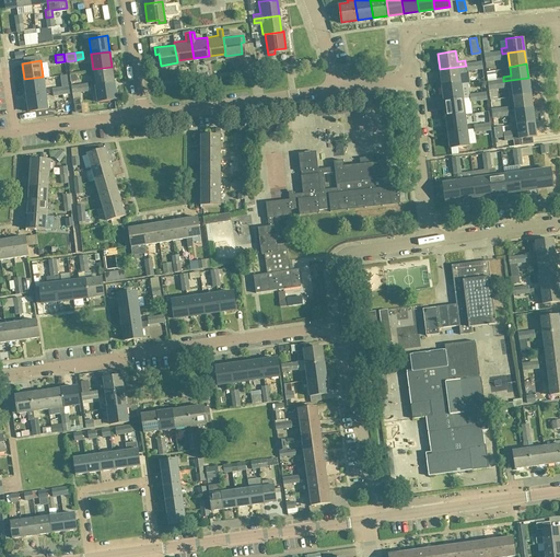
[(114,82),(112,67),(93,69),(95,84),(114,82)]
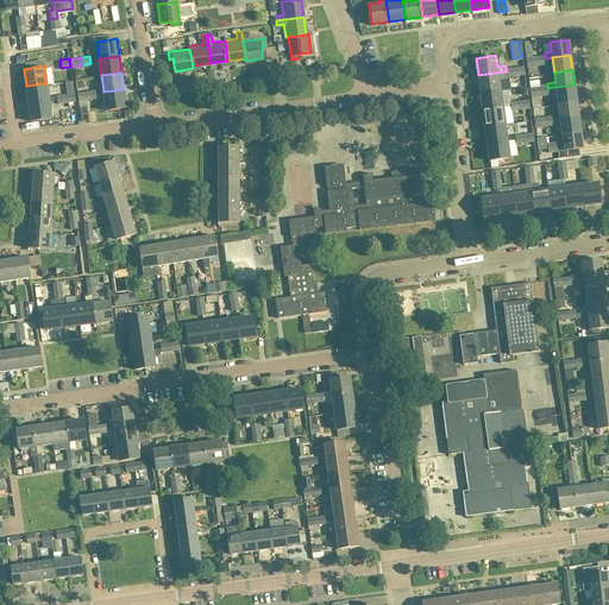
[(478,75),(481,92),(500,89),(497,73),(478,75)]
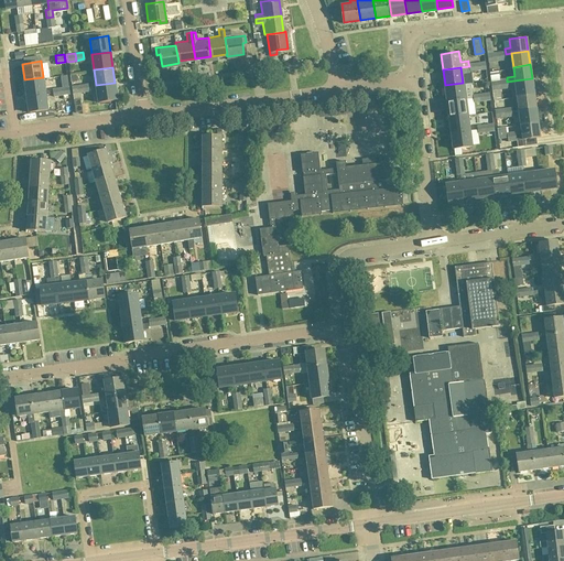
[(24,79),(26,95),(45,93),(43,77),(24,79)]
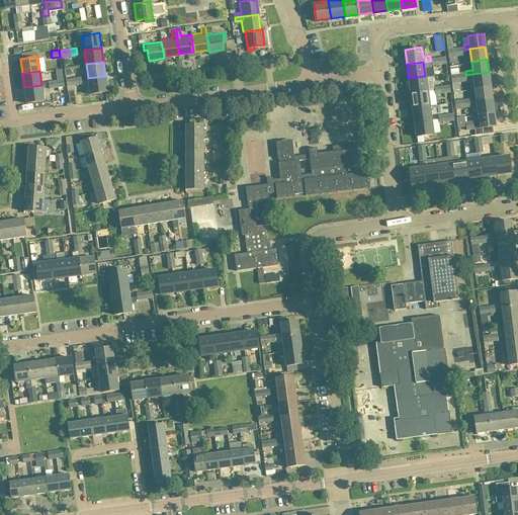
[(473,77),(475,87),(490,85),(489,72),(472,74),(465,75),(465,72),(457,73),(458,79),(473,77)]
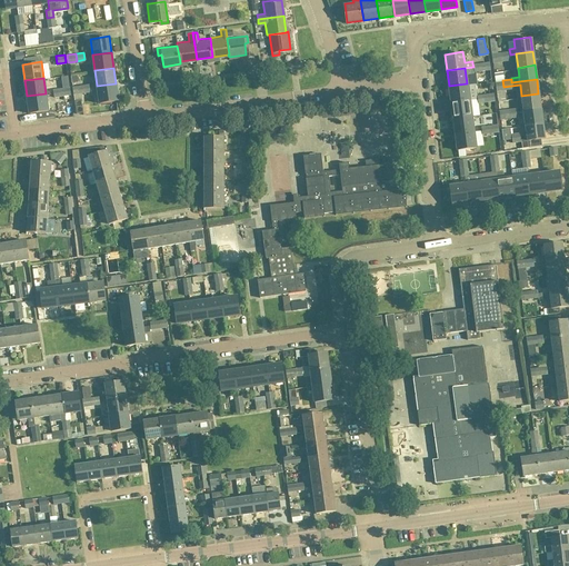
[(81,91),(80,83),(72,85),(73,92),(81,91)]
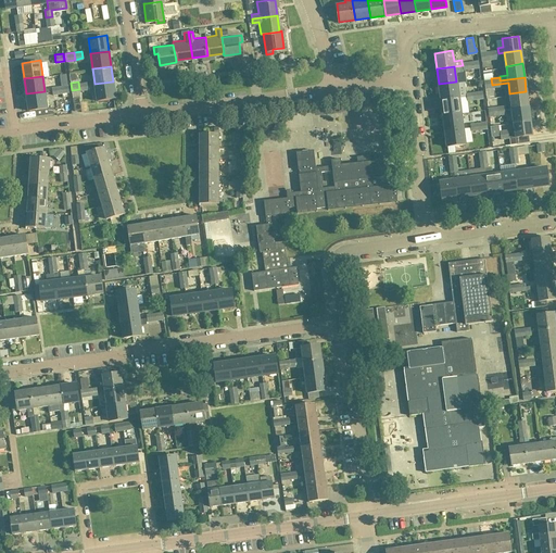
[(113,82),(95,84),(97,99),(115,97),(113,82)]
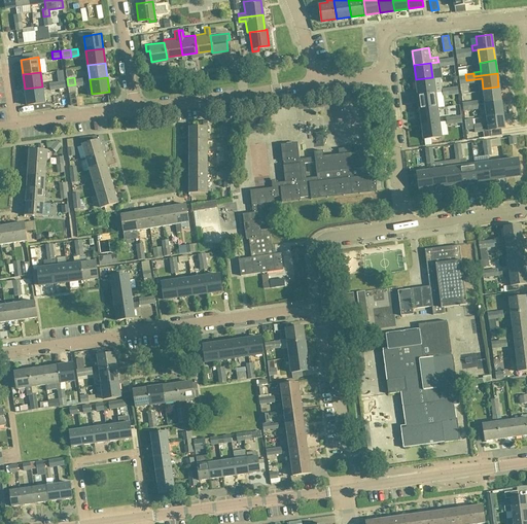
[(418,94),(434,92),(442,91),(442,88),(442,85),(433,86),(432,77),(416,79),(418,94)]
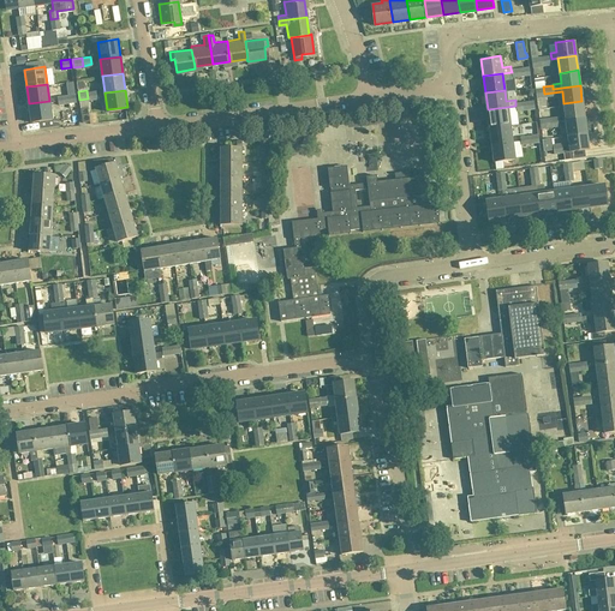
[(76,101),(75,93),(66,94),(67,102),(76,101)]
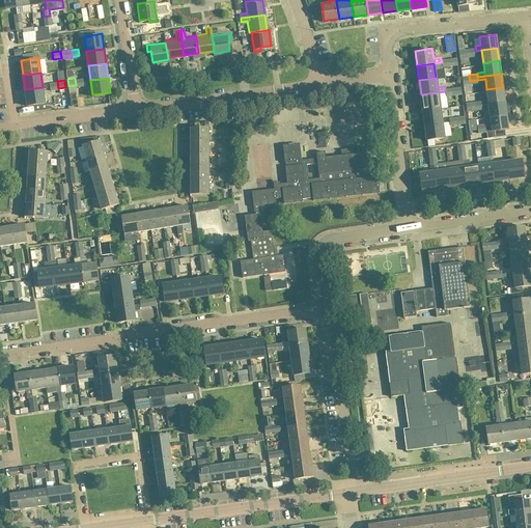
[(50,89),(58,88),(57,81),(49,82),(50,89)]
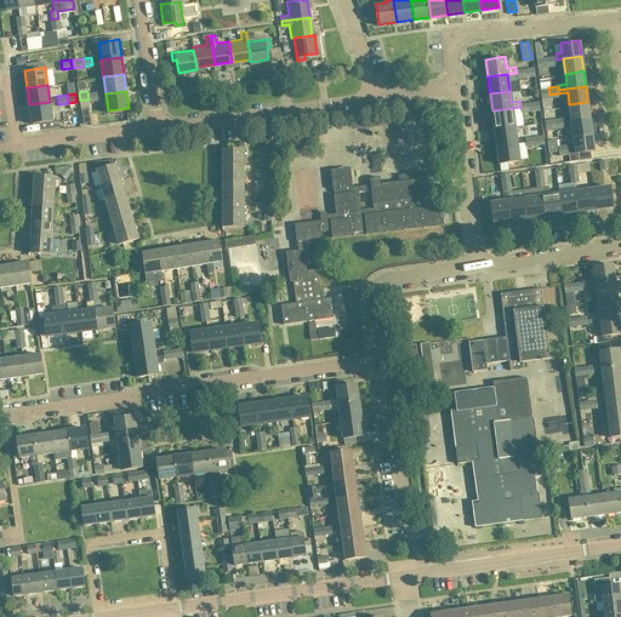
[(80,102),(83,121),(90,121),(89,107),(87,101),(80,102)]
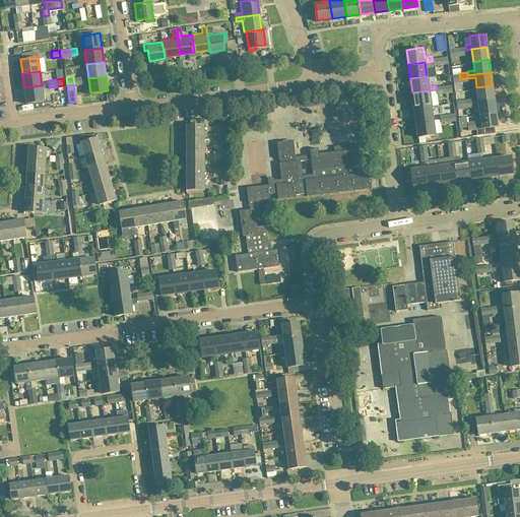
[(42,90),(42,85),(24,87),(26,103),(33,102),(44,100),(42,90)]
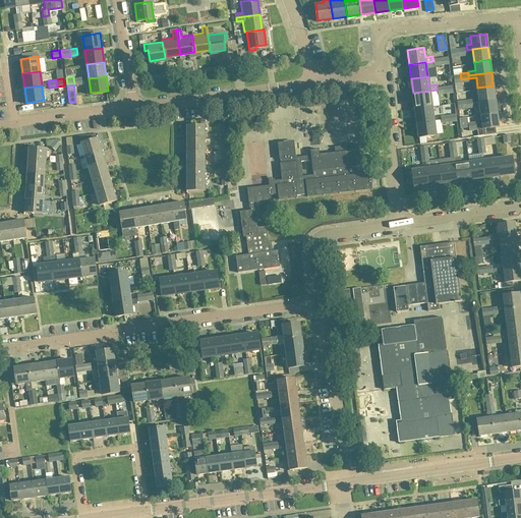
[(472,102),(479,101),(495,99),(493,85),(477,88),(478,97),(471,98),(472,102)]
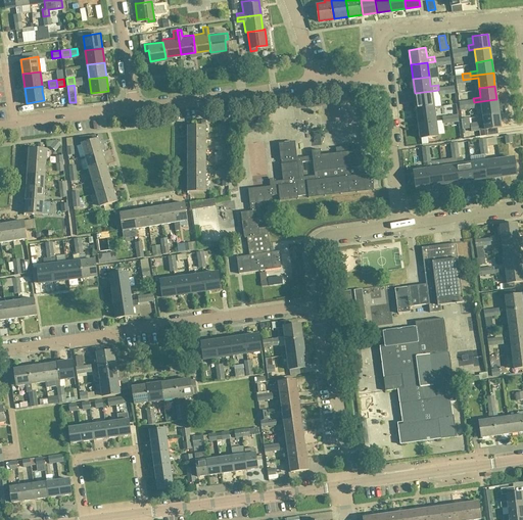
[(417,107),(433,105),(431,91),(415,93),(417,107)]
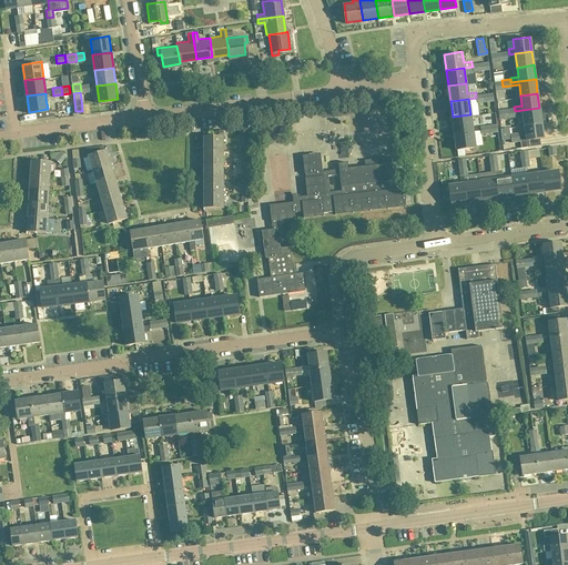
[(214,115),(212,106),(191,109),(192,119),(214,115)]
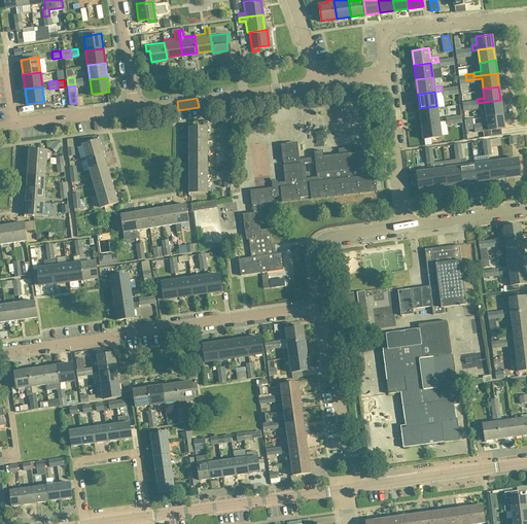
[(44,101),(33,103),(34,109),(50,106),(49,100),(44,101)]
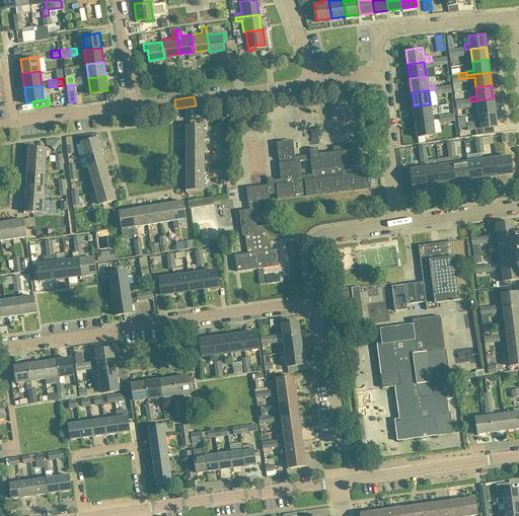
[(477,100),(479,113),(495,111),(493,98),(477,100)]
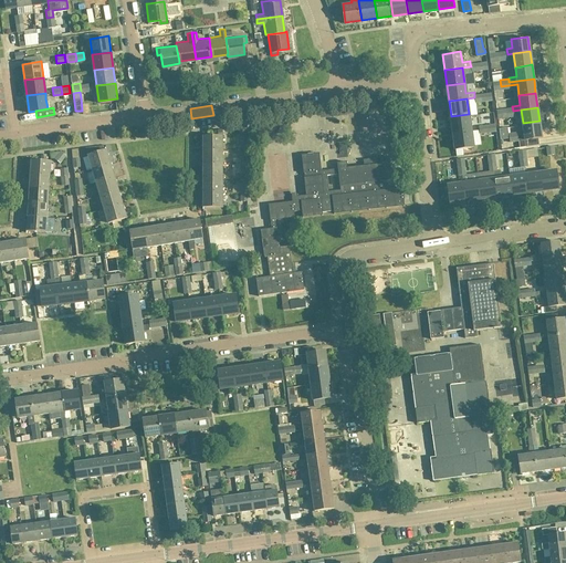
[(451,116),(453,132),(471,129),(469,114),(451,116)]
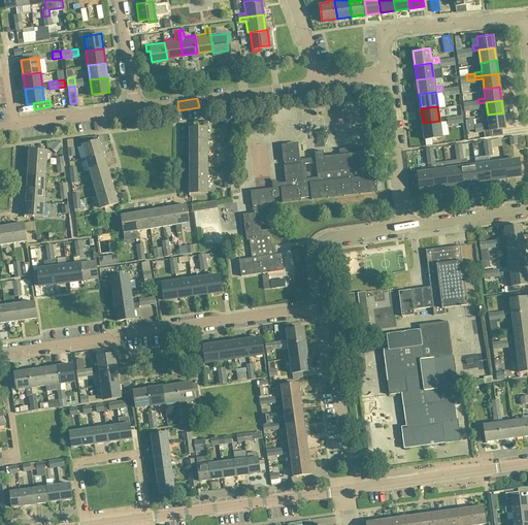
[(501,127),(505,127),(503,112),(488,115),(489,124),(483,125),(483,122),(473,123),(474,128),(474,131),(484,130),(484,136),(502,133),(501,127)]
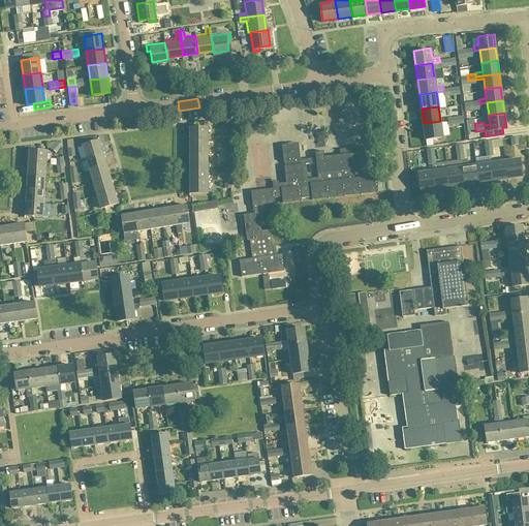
[(271,114),(261,115),(262,122),(272,121),(271,114)]
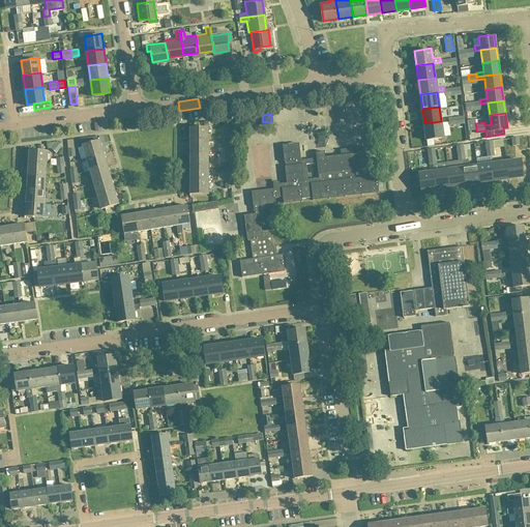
[(468,129),(476,128),(475,123),(475,118),(467,119),(468,129)]
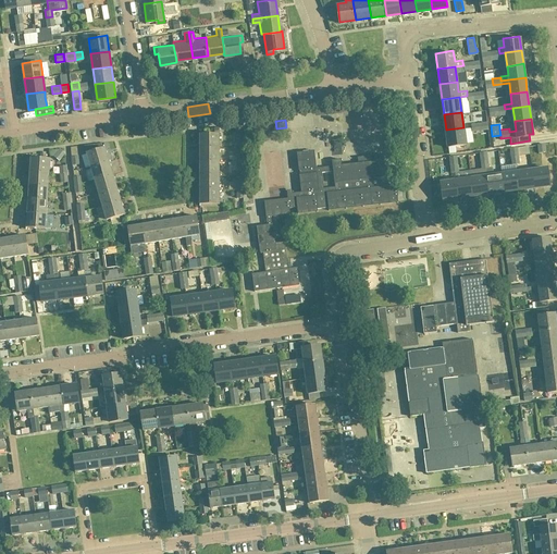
[(463,127),(446,130),(447,145),(466,143),(463,127)]
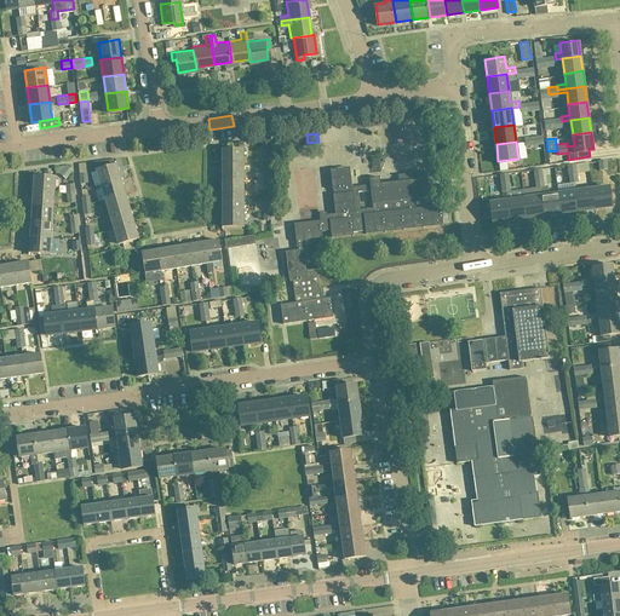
[(222,162),(242,162),(242,147),(222,147),(222,162)]
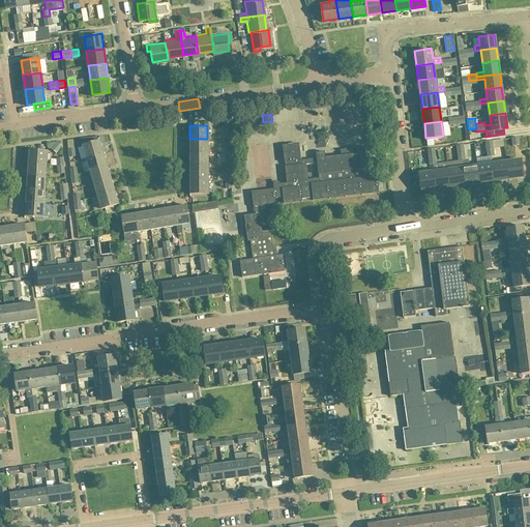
[(520,143),(518,135),(510,136),(511,144),(520,143)]
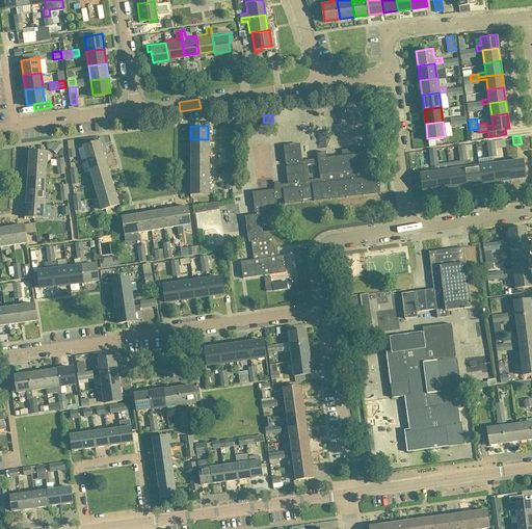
[(86,157),(103,152),(99,138),(82,143),(83,149),(86,157)]
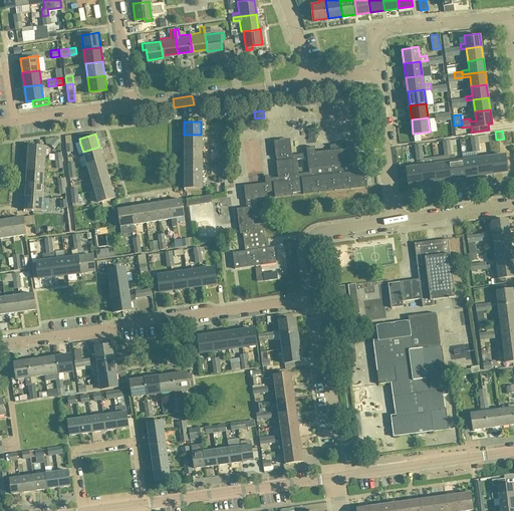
[(184,148),(202,148),(201,135),(184,135),(184,148)]
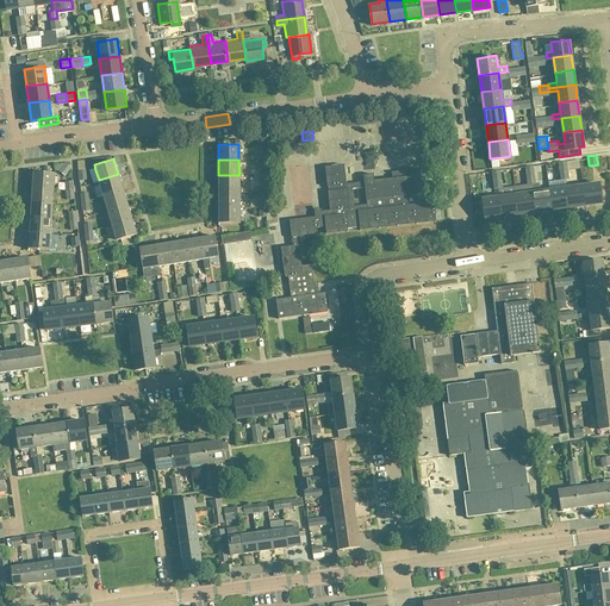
[(324,164),(330,207),(315,208),(315,214),(288,218),(291,236),(292,243),(280,245),(284,275),(287,274),(291,295),(275,298),(278,317),(327,311),(324,291),(315,292),(311,262),(300,264),(297,236),(317,233),(316,226),(325,225),(325,232),(347,230),(347,226),(359,225),(360,229),(435,220),(433,200),(423,201),(419,166),(391,169),(392,175),(374,177),(373,172),(362,173),(363,179),(346,181),(343,162),(324,164)]
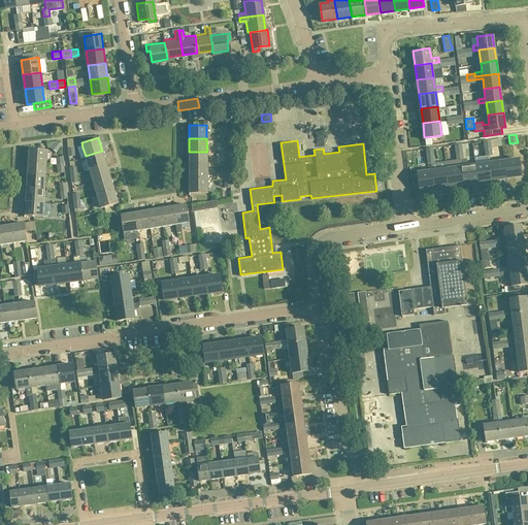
[(27,162),(45,163),(46,150),(28,149),(27,162)]
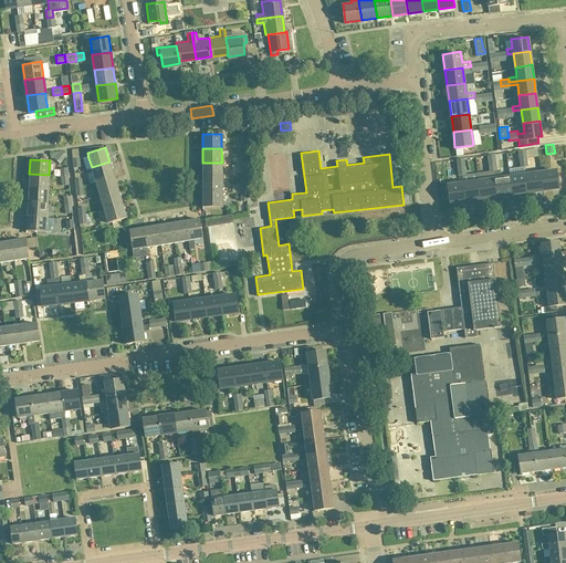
[(92,167),(95,180),(114,175),(109,162),(92,167)]
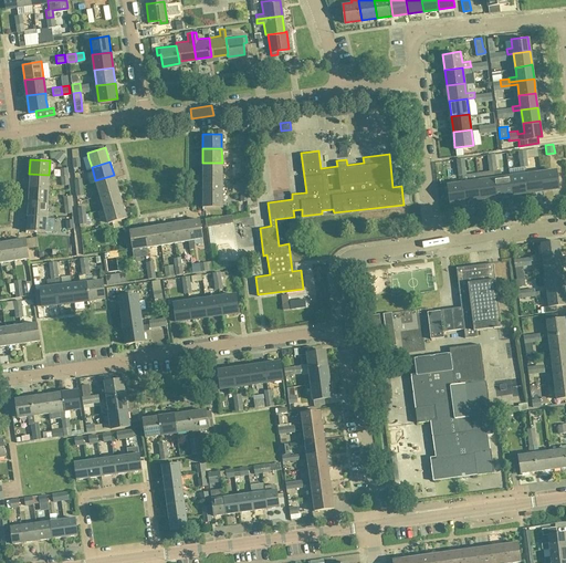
[(202,176),(222,176),(222,163),(202,163),(202,176)]
